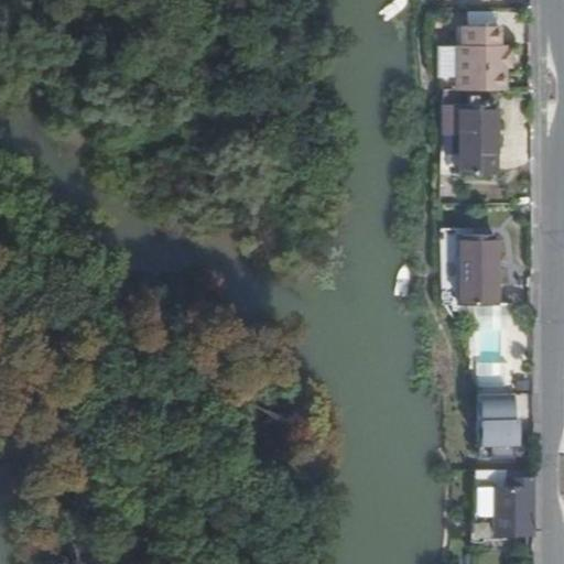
[(457,46),(452,46),(452,90),(455,90),(500,90),(500,68),(500,54),(500,46),(494,46),(495,29),(457,29),(457,46)]
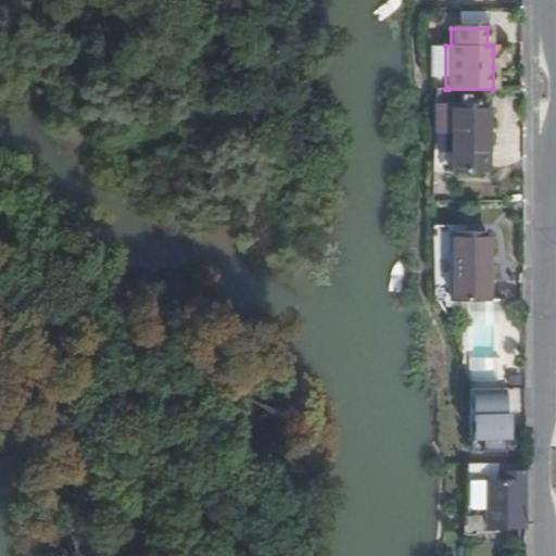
[(445,89),(445,46),(428,46),(428,80),(434,90),(445,89)]
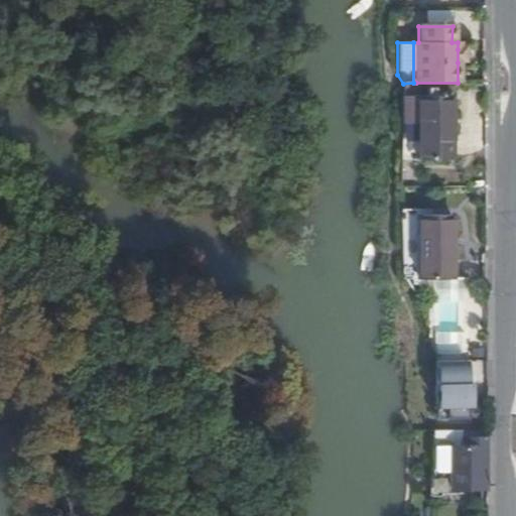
[(413,83),(403,84),(401,124),(400,159),(416,159),(452,159),(452,95),(416,94),(416,83),(413,83)]
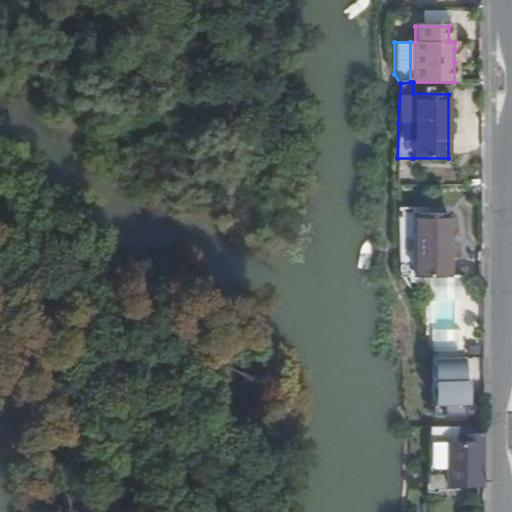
[(413,276),(413,214),(398,214),(400,276),(413,276)]
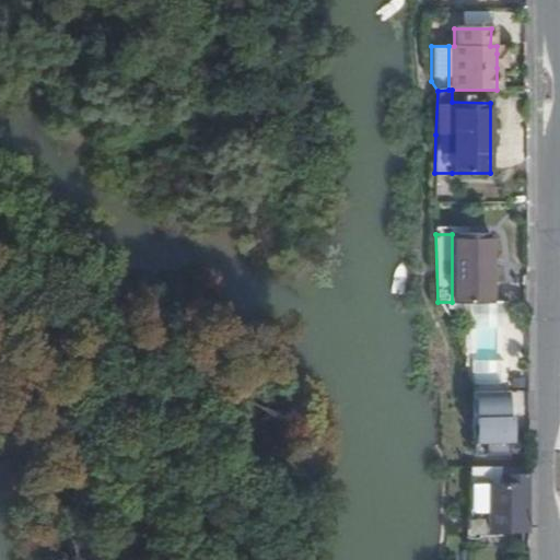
[(491,234),(452,234),(452,302),(490,303),(491,234)]
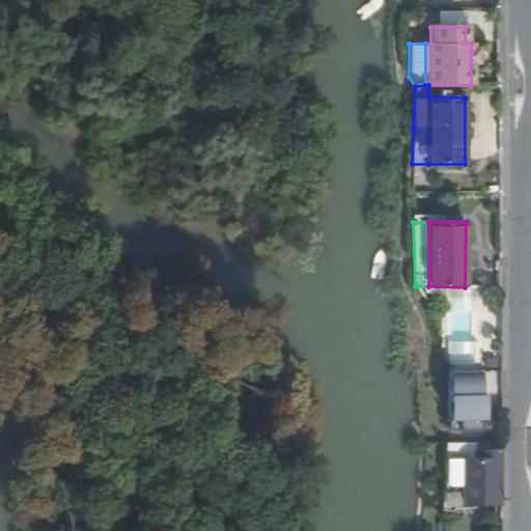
[(500,503),(500,452),(476,452),(476,444),(449,444),(447,444),(445,510),(463,511),(463,504),(500,503)]
